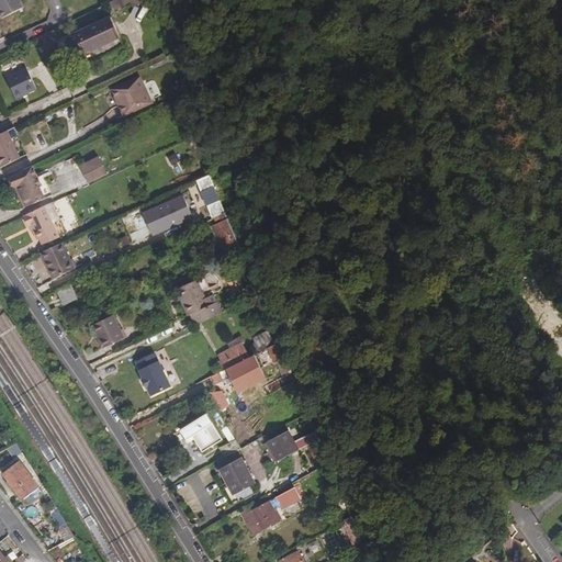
[(21,0),(0,0),(0,12),(3,19),(24,8),(21,0)]
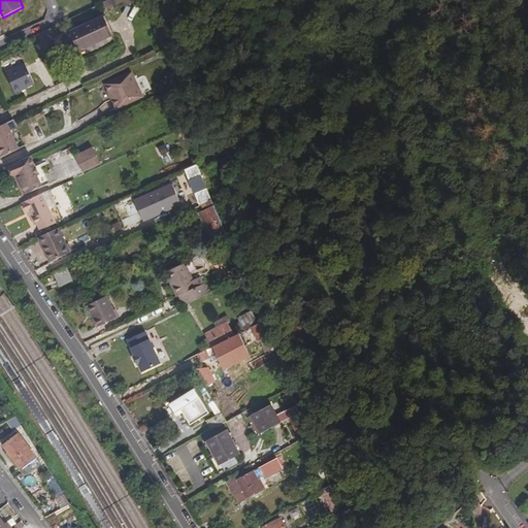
[(127,9),(121,0),(106,0),(104,1),(113,18),(123,12),(122,11),(127,9)]
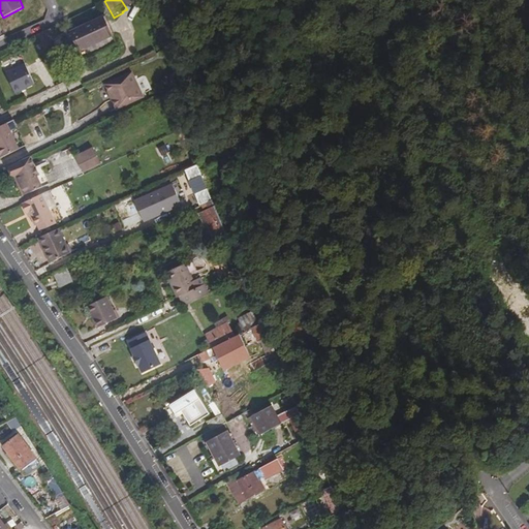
[(113,35),(103,16),(69,31),(79,51),(113,35)]
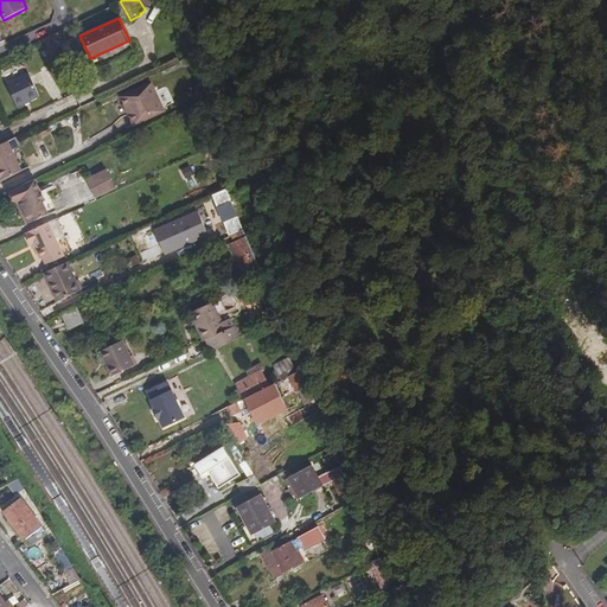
[(48,37),(55,53),(61,51),(55,39),(61,37),(58,31),(48,37)]
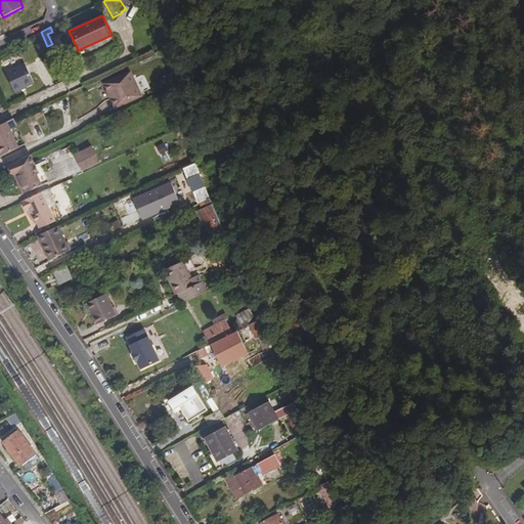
[(44,48),(47,46),(41,32),(38,33),(44,48)]
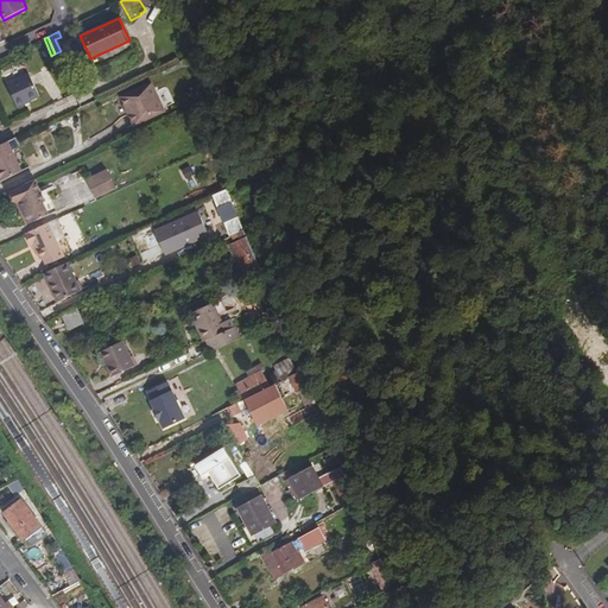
[(40,96),(30,74),(7,83),(18,107),(40,96)]
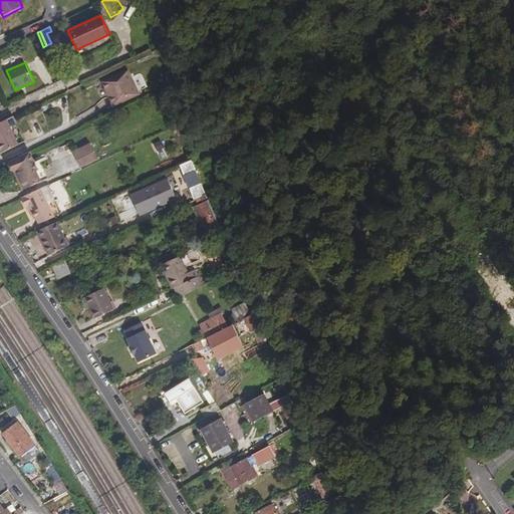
[(111,107),(138,95),(126,71),(100,83),(104,92),(105,91),(107,95),(106,96),(111,107)]
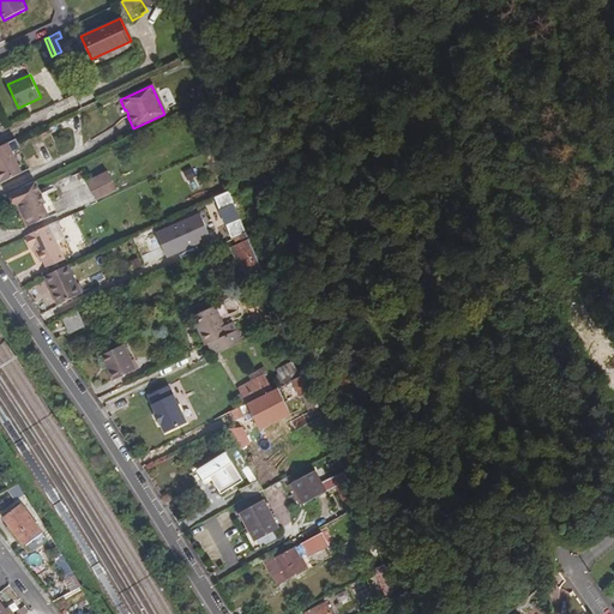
[(22,174),(31,169),(17,139),(8,143),(22,174)]
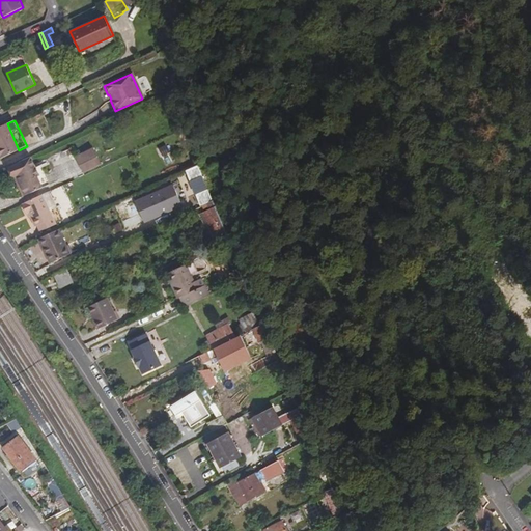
[(0,158),(1,160),(19,150),(7,123),(0,126),(0,158)]
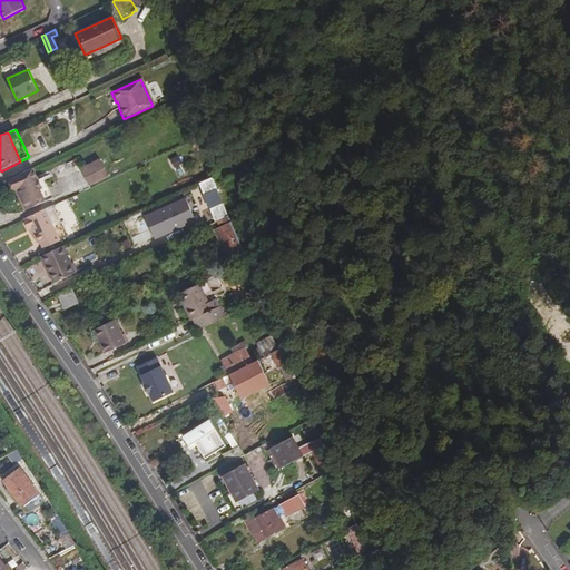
[(173,168),(182,165),(177,156),(168,159),(173,168)]
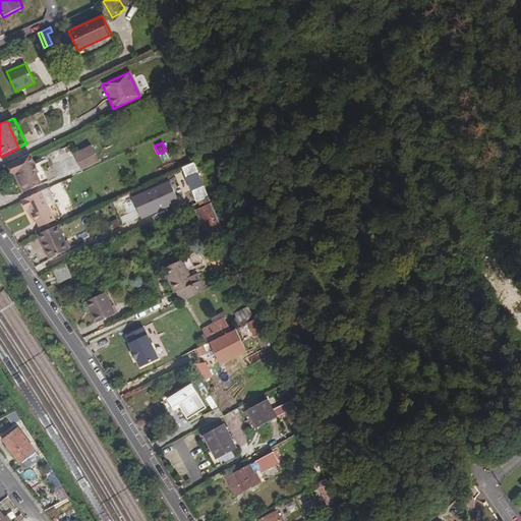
[(90,146),(72,154),(80,170),(98,162),(90,146)]
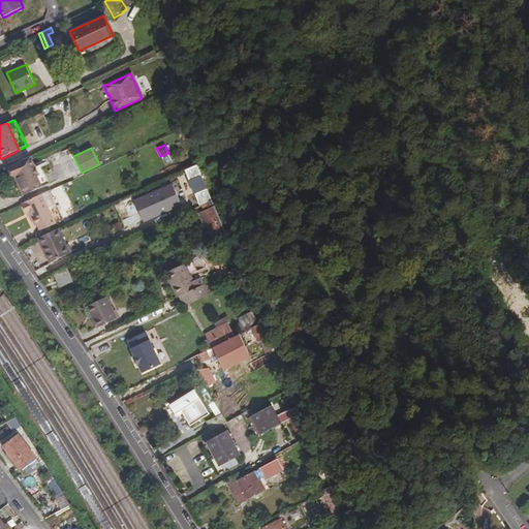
[(40,175),(31,155),(9,165),(14,177),(18,176),(27,193),(42,186),(37,176),(40,175)]
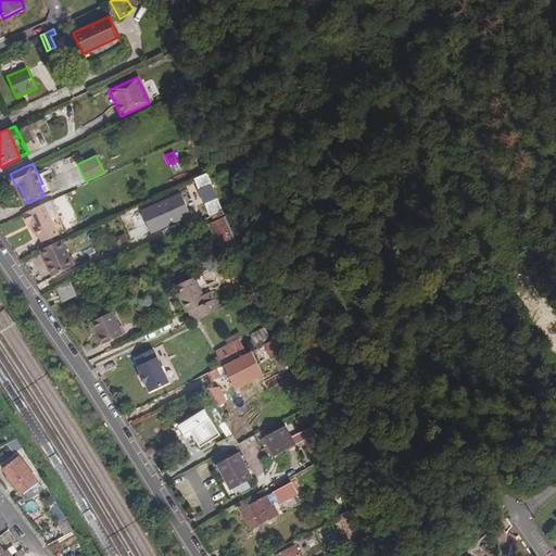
[(24,205),(28,203),(19,185),(15,186),(24,205)]
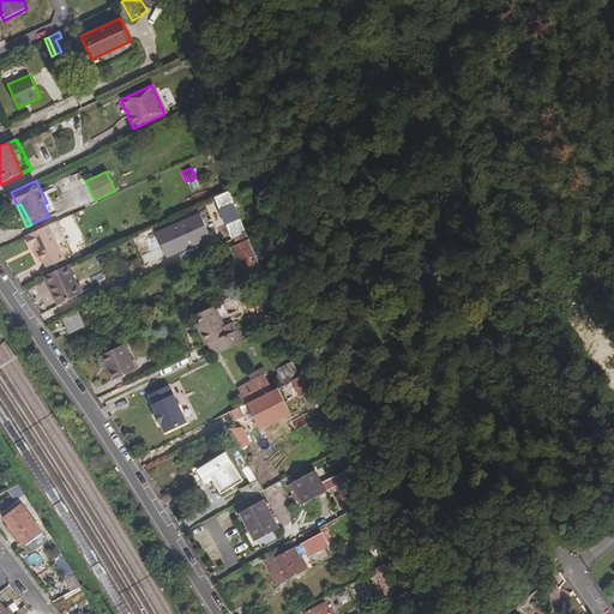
[(156,235),(167,257),(210,236),(199,215),(156,235)]
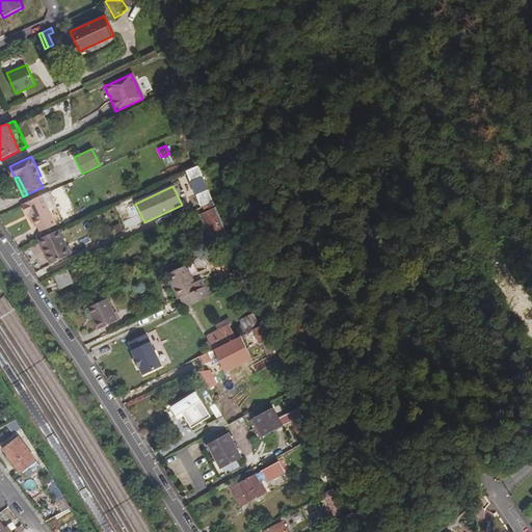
[(56,223),(43,194),(23,204),(28,215),(30,214),(36,227),(37,225),(40,231),(56,223)]
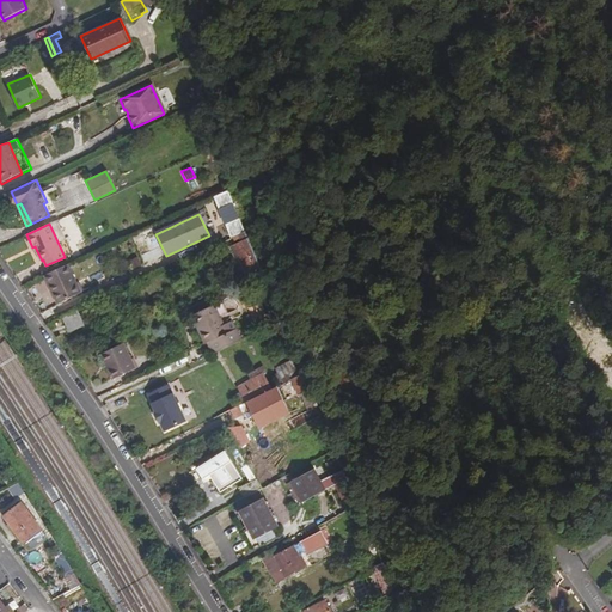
[(261,269),(245,232),(232,238),(227,240),(228,243),(234,240),(236,243),(230,246),(243,276),(261,269)]
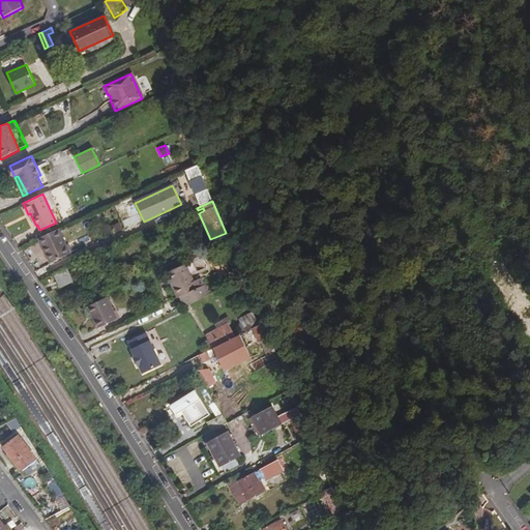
[(195,212),(193,209),(180,215),(181,218),(195,212)]
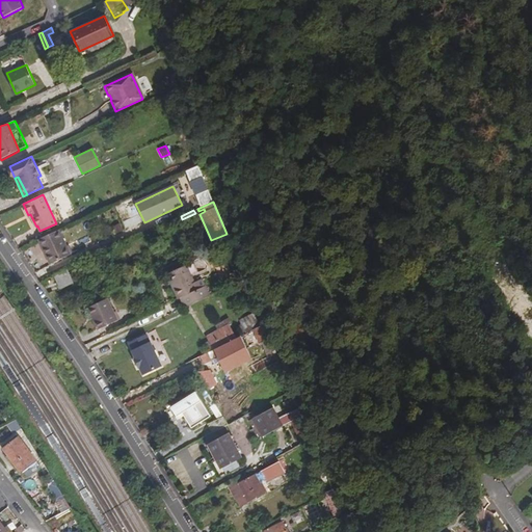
[(211,240),(200,214),(194,216),(206,243),(211,240)]
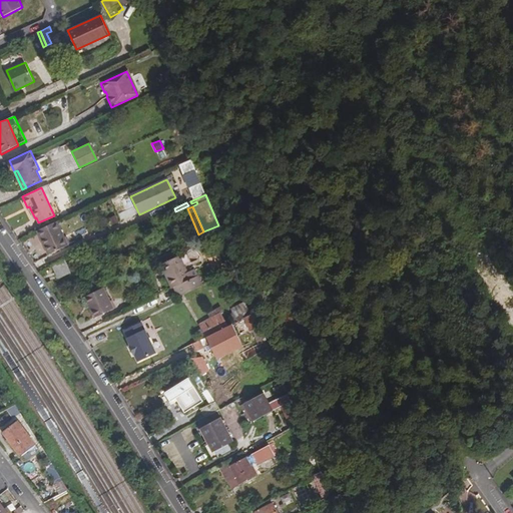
[(68,245),(57,221),(40,230),(46,243),(44,244),(49,254),(68,245)]
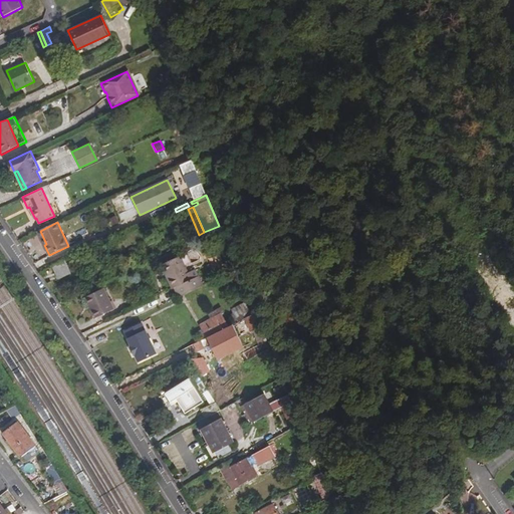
[(46,244),(40,231),(38,232),(44,245),(46,244)]
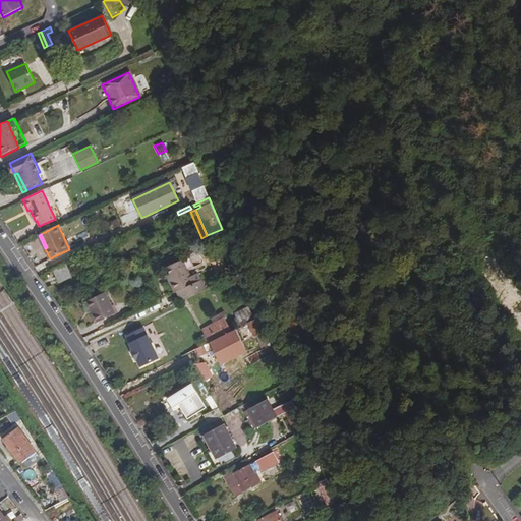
[(178,301),(203,289),(195,273),(188,276),(181,259),(162,269),(173,292),(174,292),(178,301)]
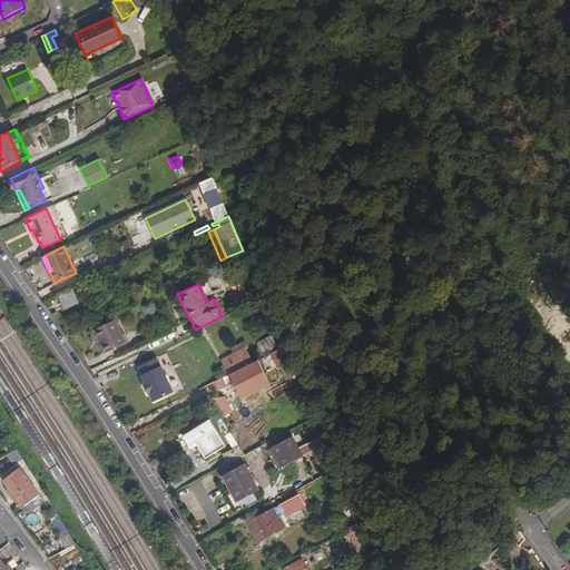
[(58,295),(61,302),(75,295),(72,288),(58,295)]
